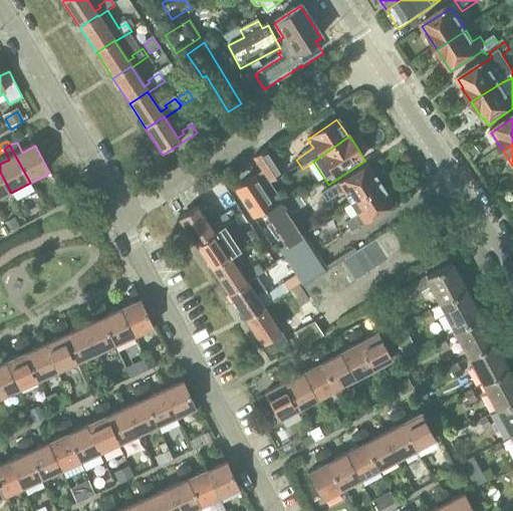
[(254,160),(268,181),(269,184),(284,177),(283,176),(284,175),(268,151),(254,160)]
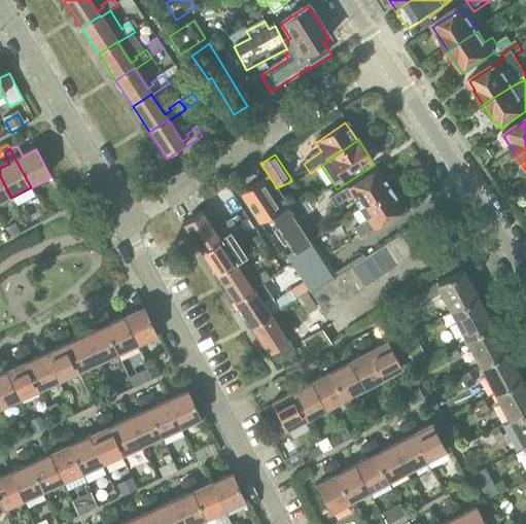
[(359,209),(390,189),(379,170),(335,199),(340,206),(352,198),(359,209)]
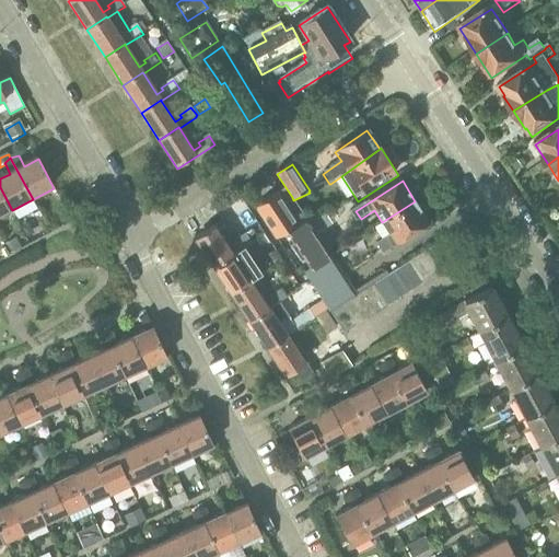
[(0,216),(12,210),(0,187),(0,216)]
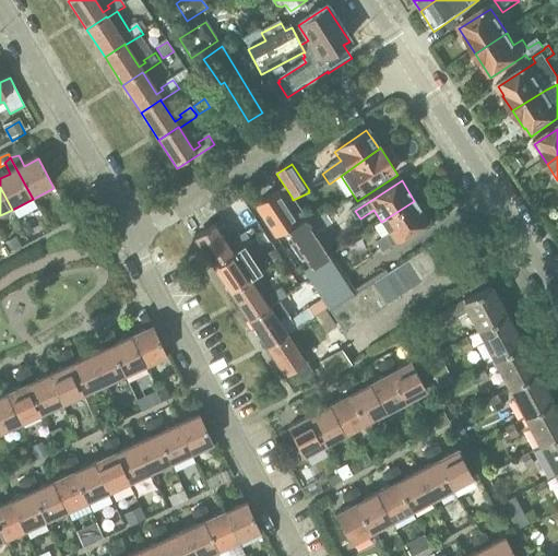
[(279,193),(256,209),(276,239),(287,233),(299,225),(279,193)]
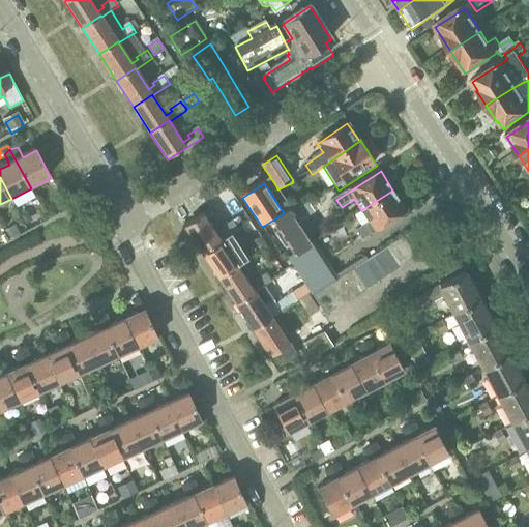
[(406,211),(392,191),(361,210),(370,223),(357,231),(361,238),(406,211)]
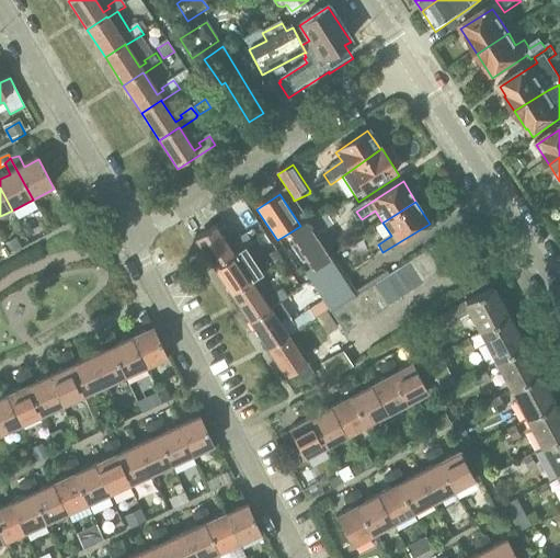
[(326,217),(309,220),(319,236),(333,226),(327,216),(326,217)]
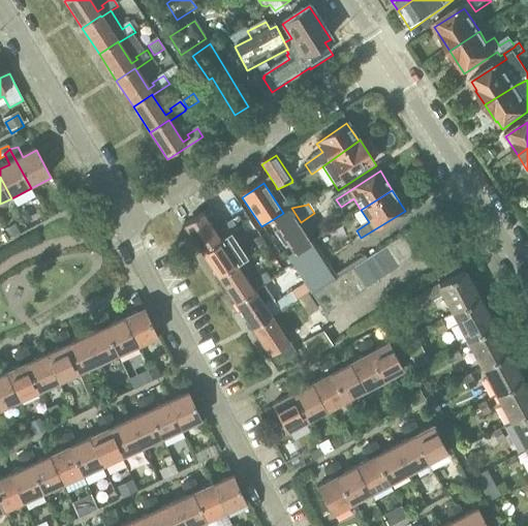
[(315,246),(290,208),(272,220),(279,229),(275,234),(285,249),(288,246),(296,258),(315,246)]
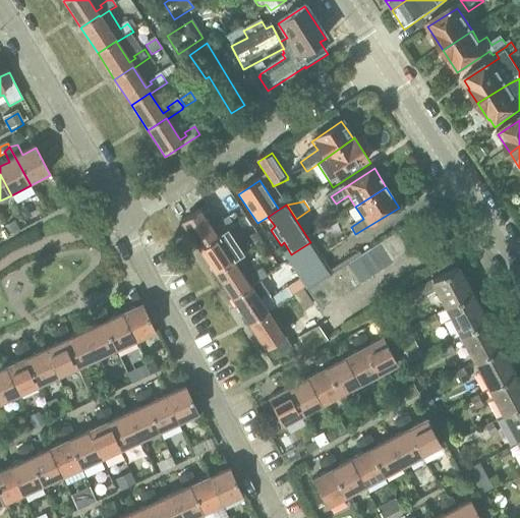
[(200,211),(182,223),(199,249),(229,230),(234,227),(234,226),(229,220),(218,226),(220,228),(214,232),(200,211)]
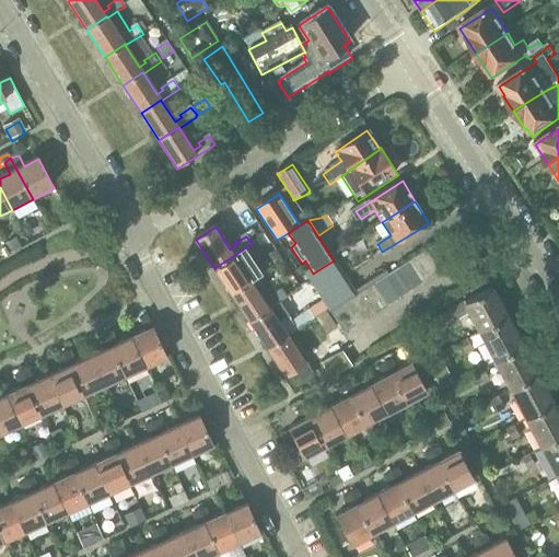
[(16,240),(7,246),(11,255),(22,250),(16,240)]
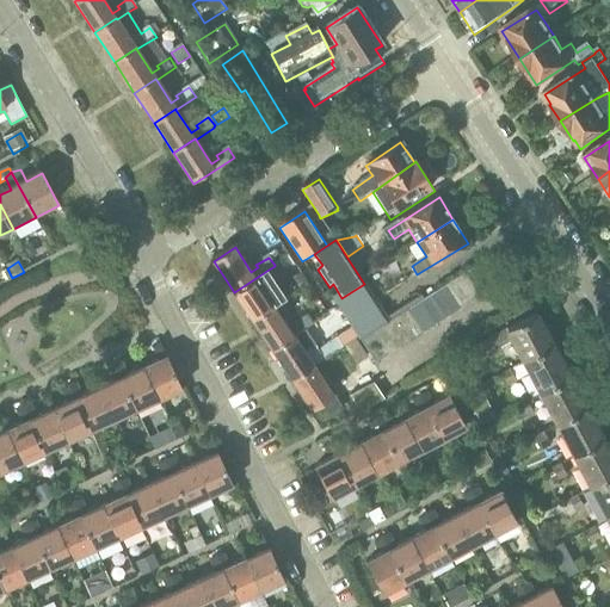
[(269,270),(234,292),(253,322),(275,308),(288,299),(269,270)]
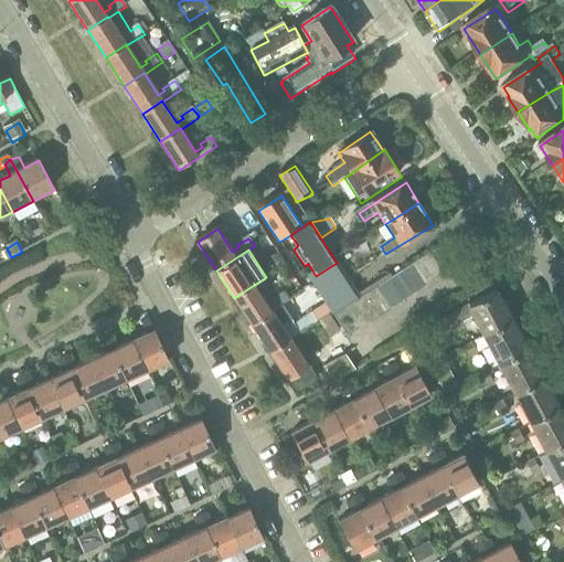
[(448,274),(434,252),(423,260),(437,281),(448,274)]
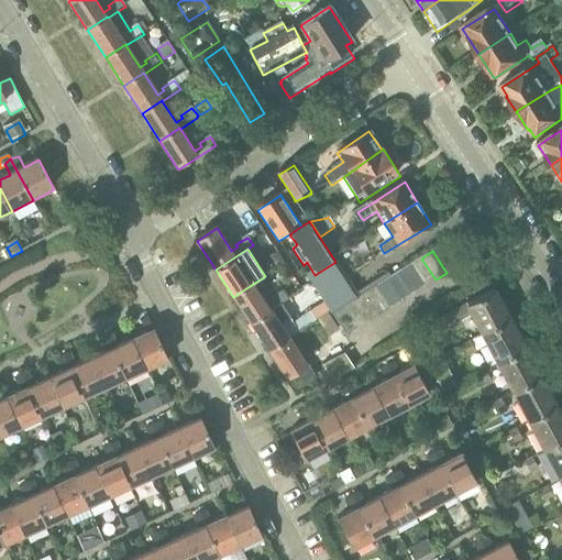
[(277,255),(271,260),(276,267),(283,263),(277,255)]
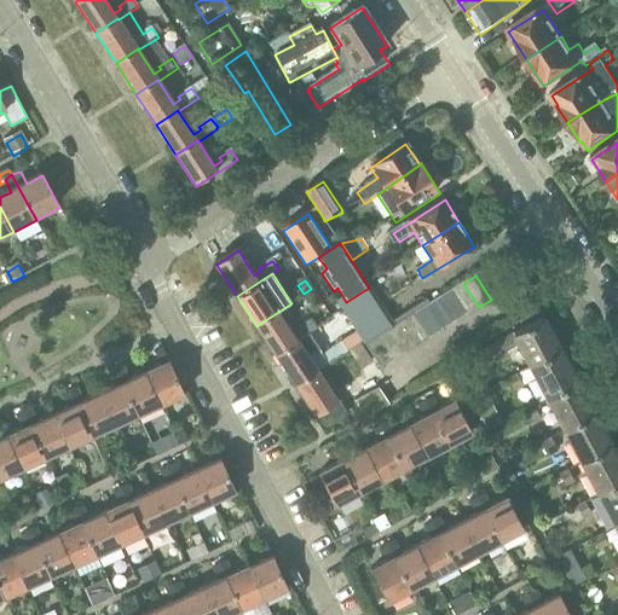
[(467,315),(479,307),(463,284),(451,291),(467,315)]
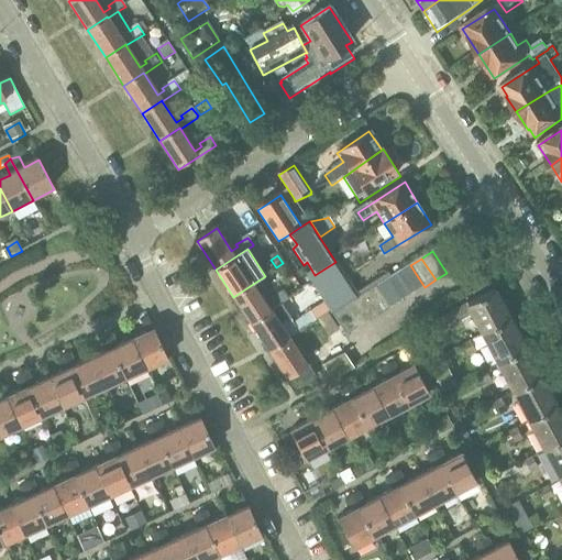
[(344,307),(355,300),(359,298),(335,262),(315,275),(320,283),(315,286),(332,315),(339,310),(344,307)]
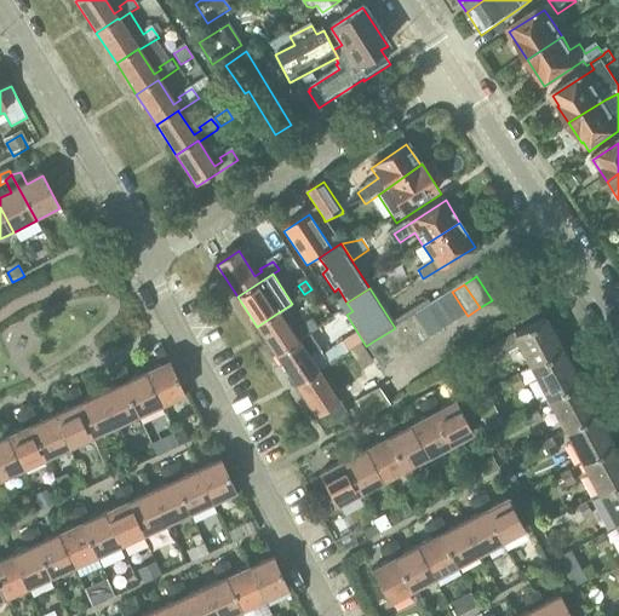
[(468,316),(452,292),(440,299),(456,323),(468,316)]
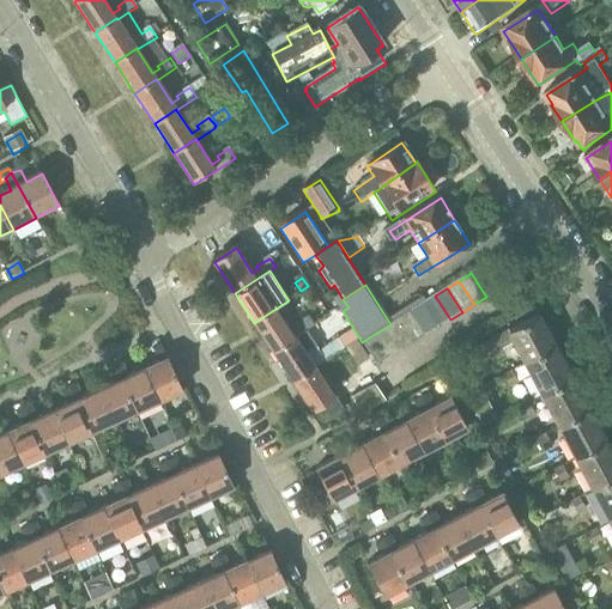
[(435,296),(423,304),(437,328),(450,320),(435,296)]
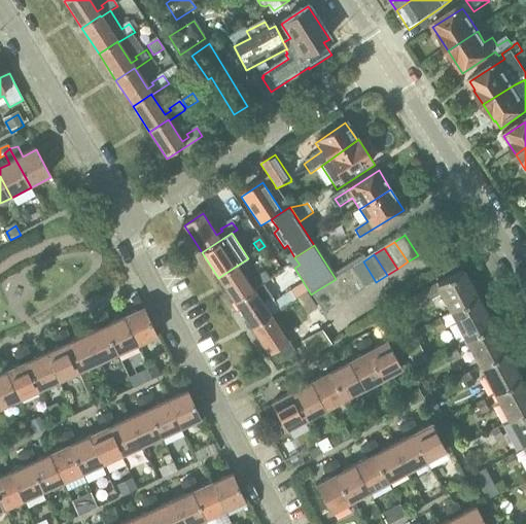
[(376,282),(363,262),(353,268),(366,288),(376,282)]
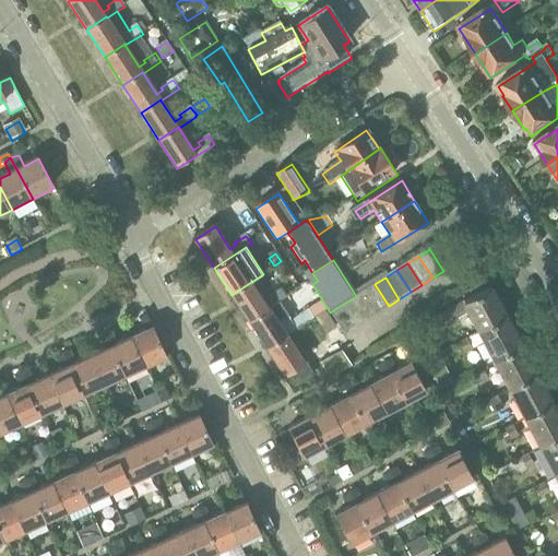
[(251,282),(232,295),(250,322),(280,303),(287,298),(281,288),(263,300),(261,297),(251,282)]
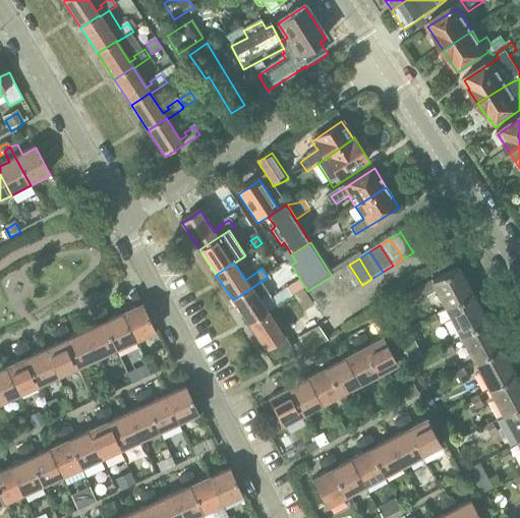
[(349,265),(339,271),(352,291),(362,285),(349,265)]
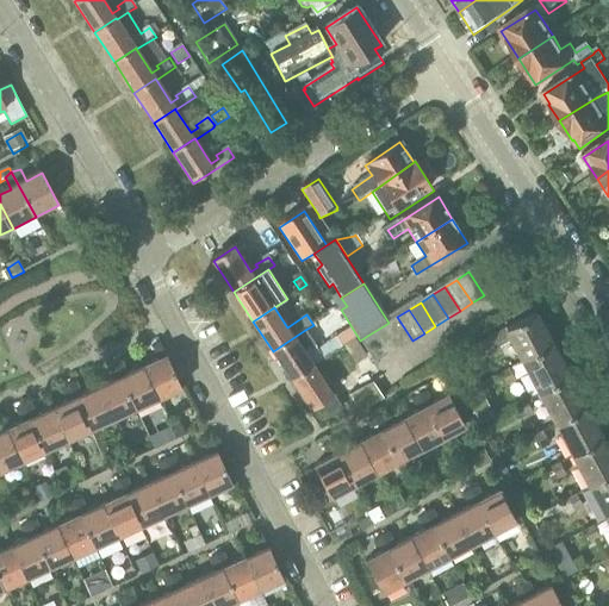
[(513,343),(523,363),(553,348),(535,314),(484,343),(492,357),(501,353),(499,350),(513,343)]
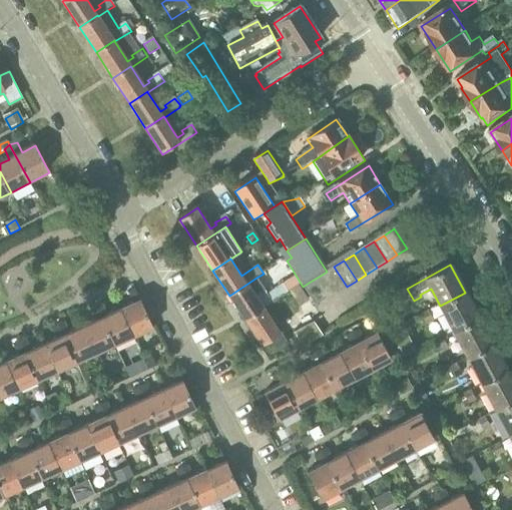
[(334,267),(327,272),(324,274),(337,293),(347,287),(334,267)]
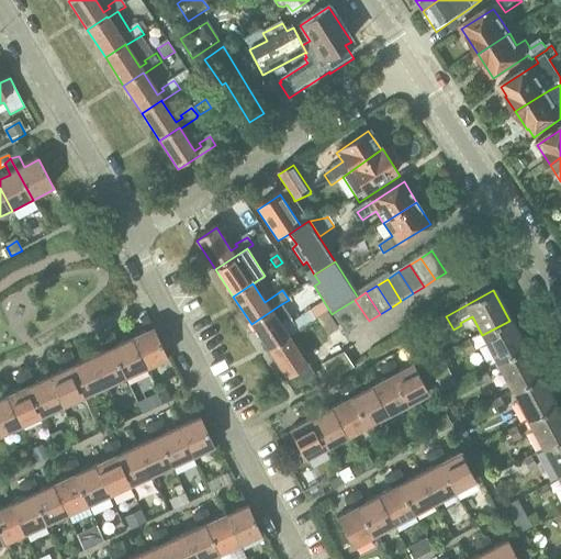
[(358,328),(369,321),(355,300),(344,306),(358,328)]
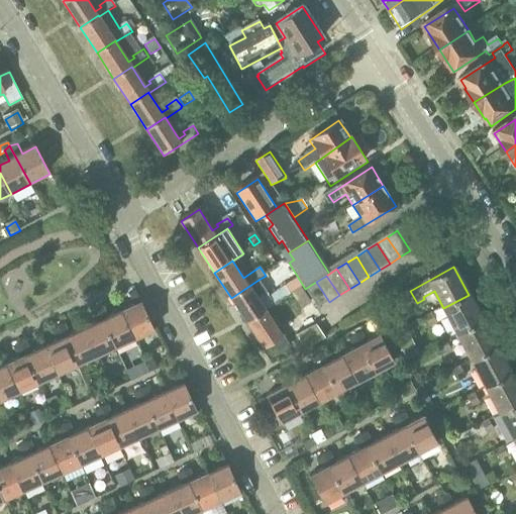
[(259,280),(231,298),(247,323),(266,311),(267,311),(290,296),(284,288),(261,303),(259,300),(268,294),(259,280)]
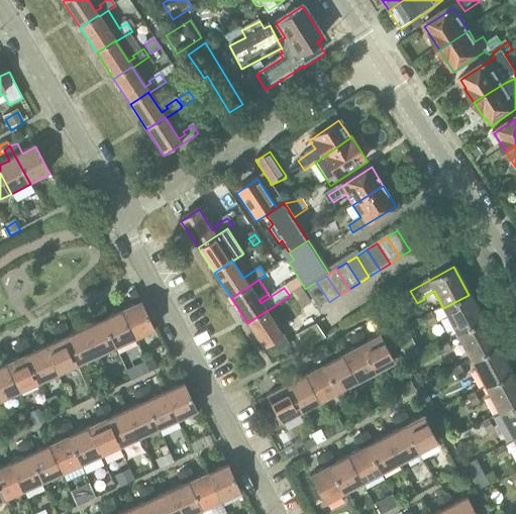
[(318,309),(329,302),(316,282),(311,285),(305,289),(305,290),(318,309)]
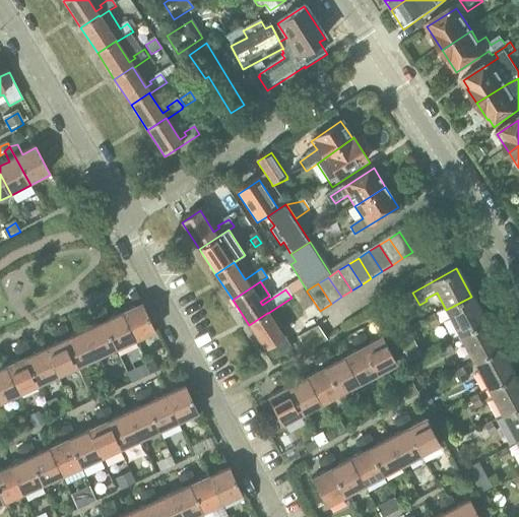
[(314,306),(306,293),(305,292),(303,294),(301,291),(293,296),(293,297),(304,313),(314,306)]
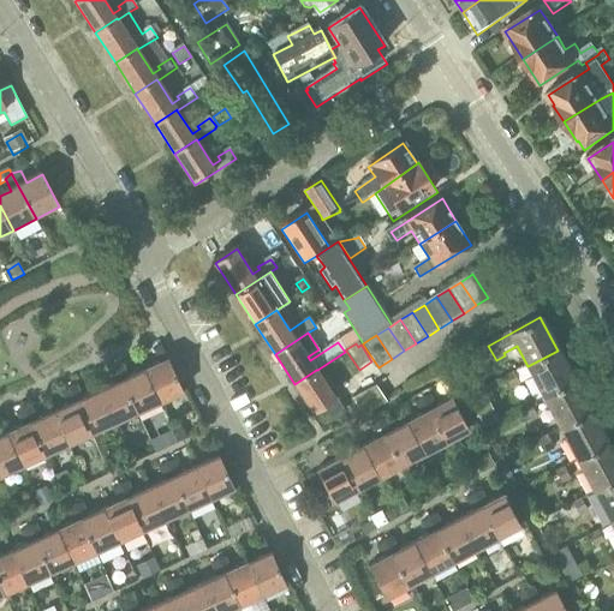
[(144,371),(160,405),(184,393),(168,360),(166,361),(161,347),(155,352),(160,364),(144,371)]
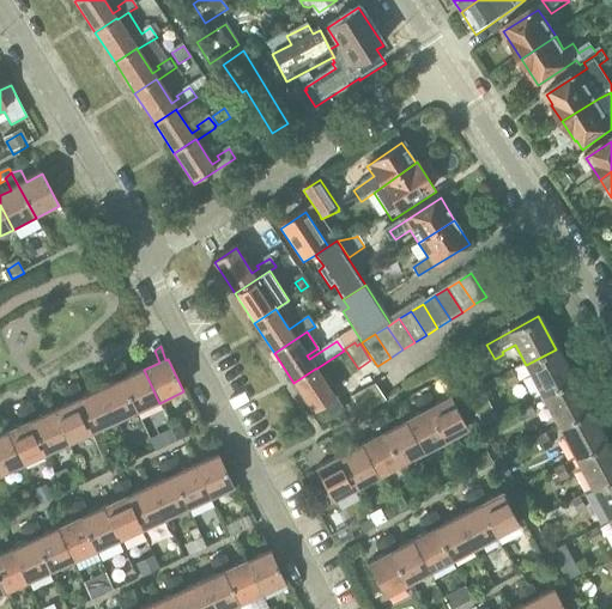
[(573,379),(556,349),(526,365),(543,396),(573,379)]
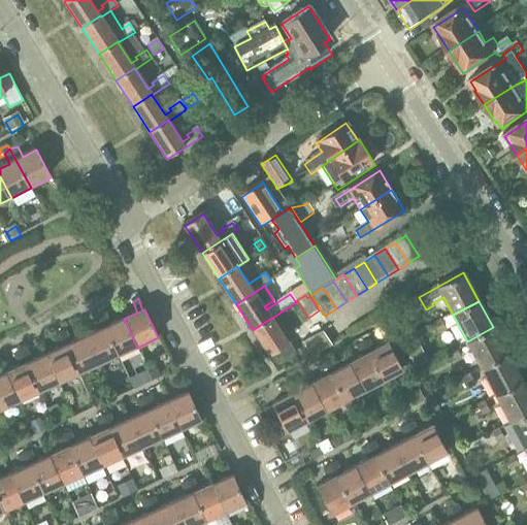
[(106,315),(99,316),(118,357),(137,348),(124,319),(110,325),(106,315)]
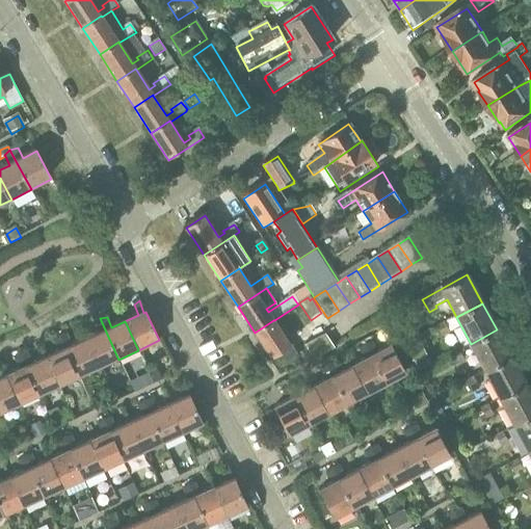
[(98,334),(84,340),(98,369),(118,360),(100,318),(94,323),(98,334)]
